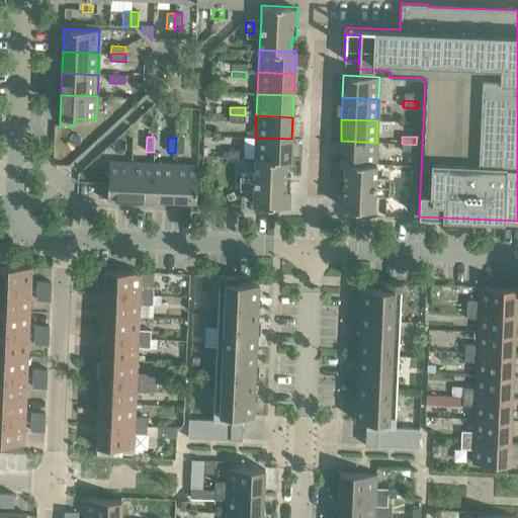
[(176,138),(175,153),(183,153),(183,138),(176,138)]
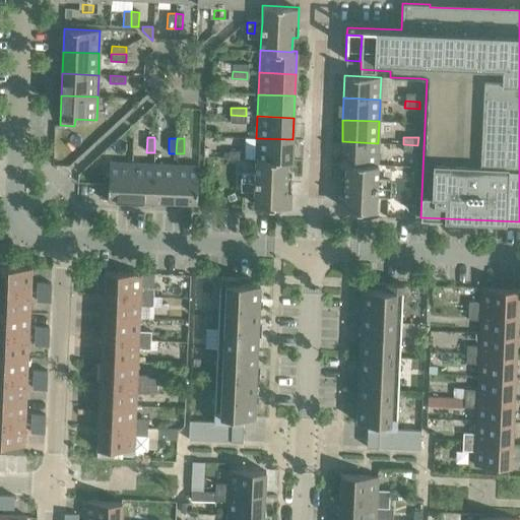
[(256,138),(256,159),(286,161),(286,163),(291,163),(293,139),(256,138)]
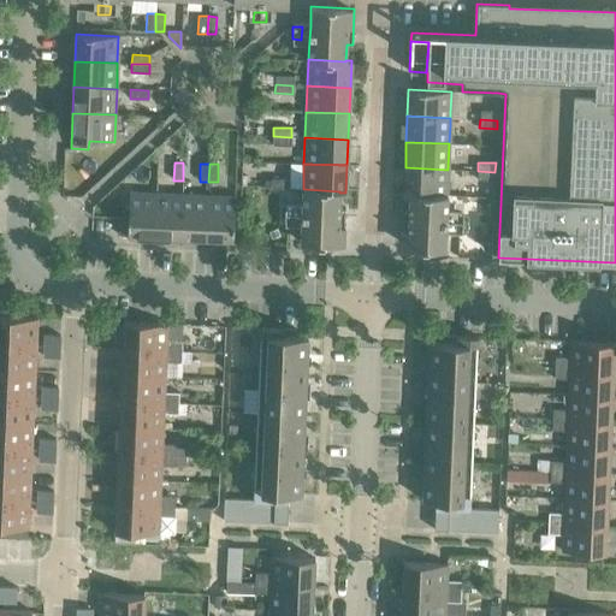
[(404,195),(409,195),(409,194),(446,196),(448,170),(406,167),(404,195)]
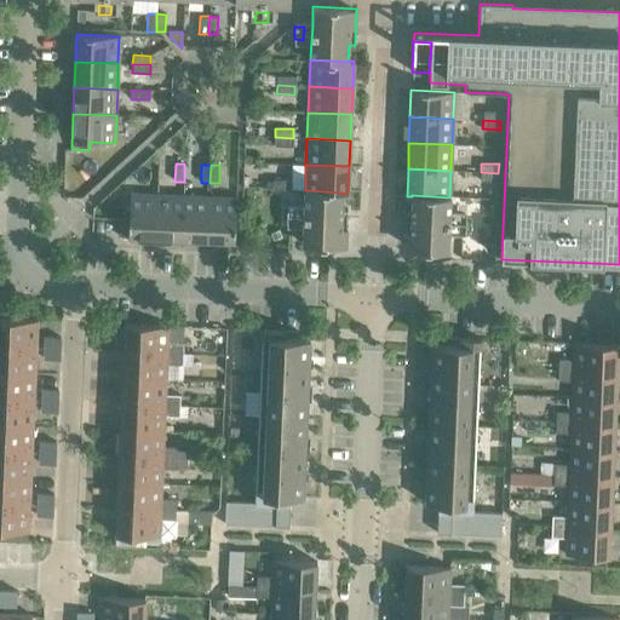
[(498,173),(481,172),(480,182),(498,182),(498,173)]
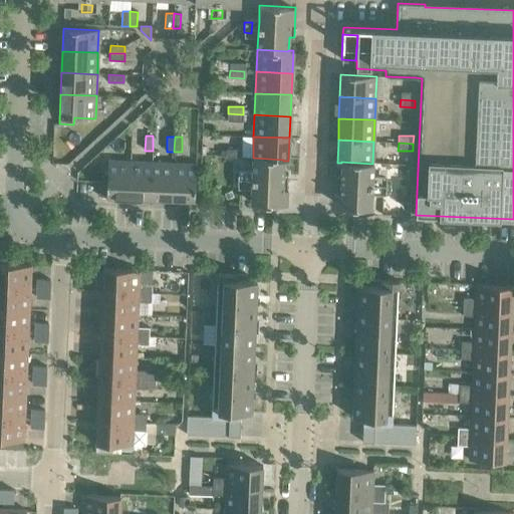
[(226,157),(241,158),(241,150),(226,150),(226,157)]
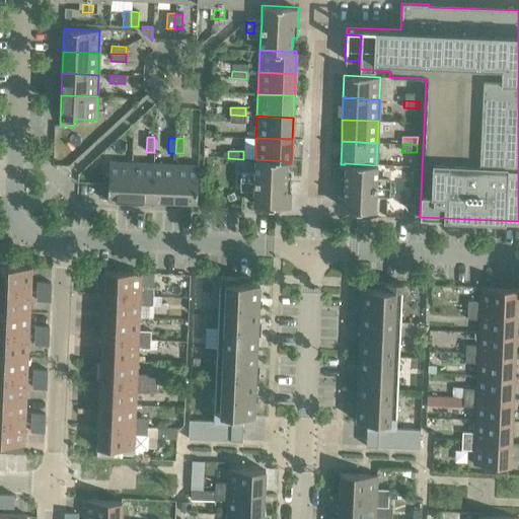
[(254,176),(253,187),(253,205),(289,206),(291,175),(286,174),(286,162),(286,161),(255,159),(254,176)]
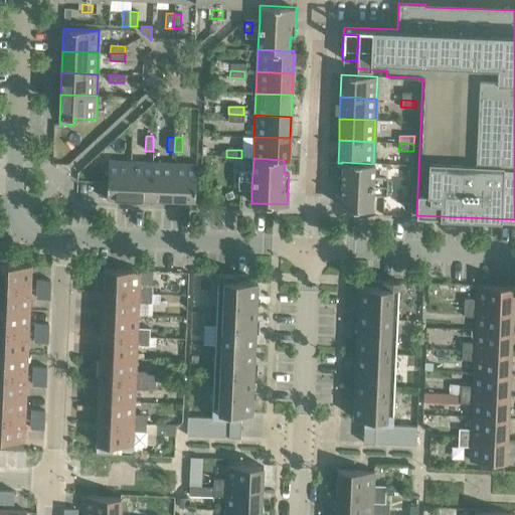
[(99,196),(129,197),(130,162),(108,161),(107,182),(100,181),(99,196)]
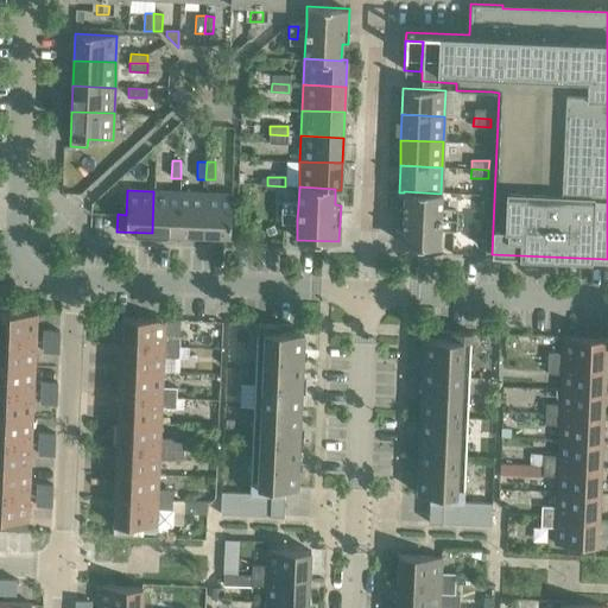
[(152,233),(177,234),(179,192),(153,191),(152,233)]
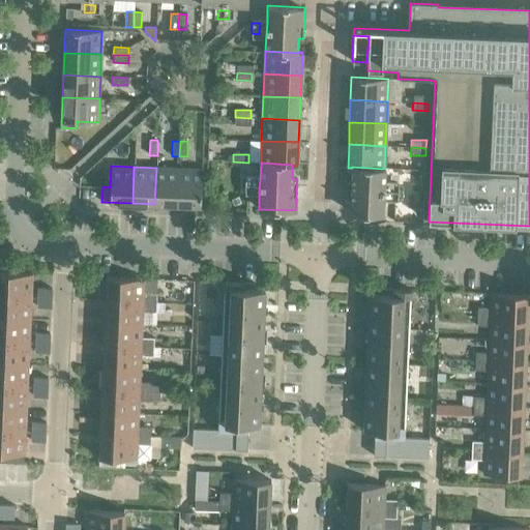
[(352,167),(352,168),(352,181),(347,181),(346,212),(382,214),(384,169),(352,167)]
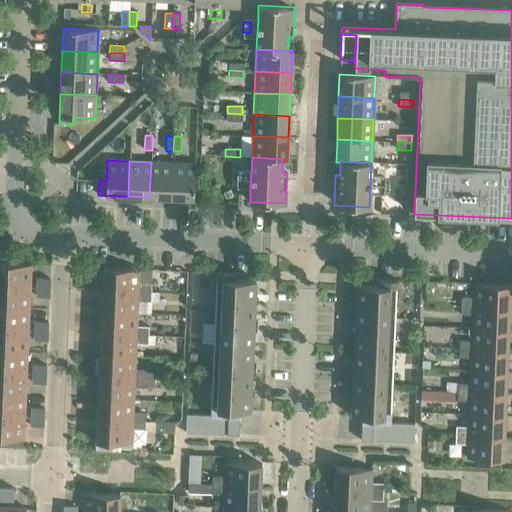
[(149,197),(171,198),(173,162),(151,162),(149,197)]
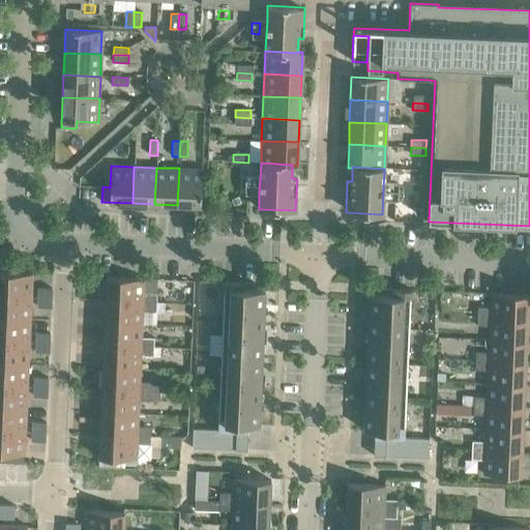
[(179,168),(177,205),(200,206),(202,169),(179,168)]
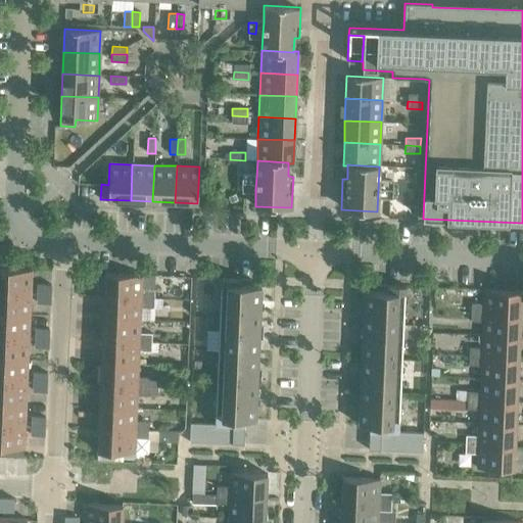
[(241,188),(249,188),(249,177),(241,177),(241,188)]
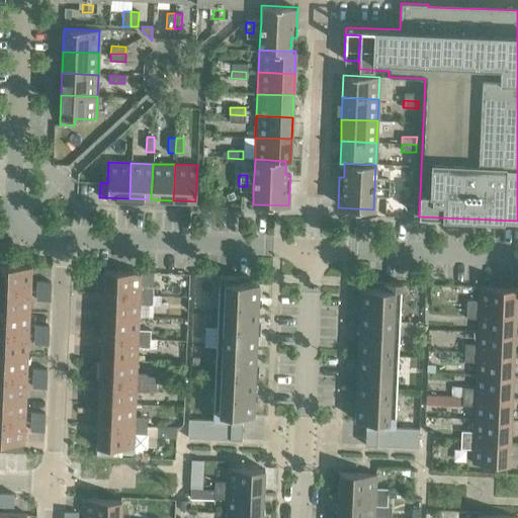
[(233,192),(226,195),(228,200),(235,197),(233,192)]
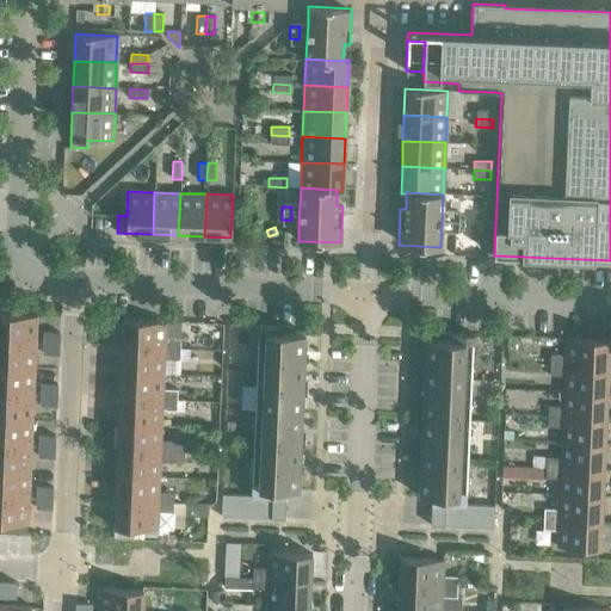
[(0,314),(0,340),(36,343),(37,316),(0,314)]
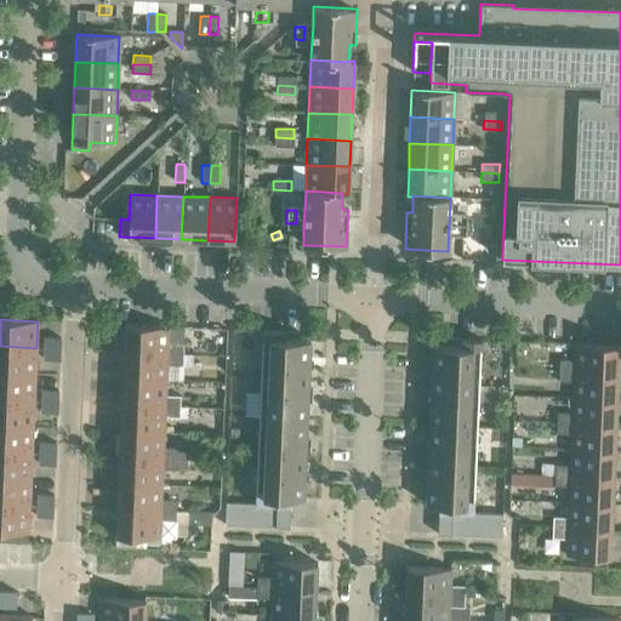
[(124,324),(124,352),(182,354),(182,343),(167,343),(169,326),(124,324)]
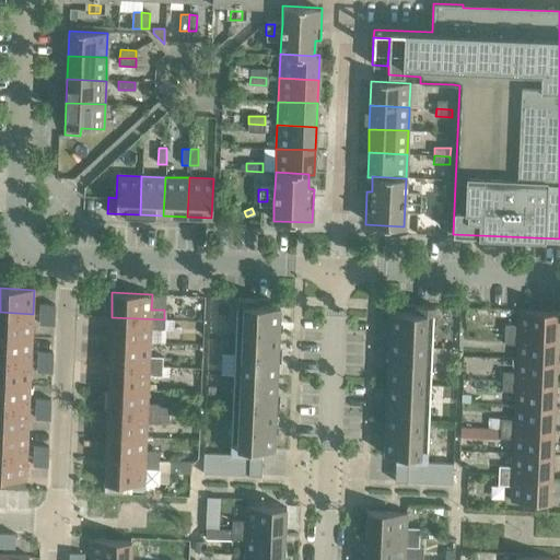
[(236,298),(233,376),(277,378),(280,306),(267,305),(267,299),(236,298)]
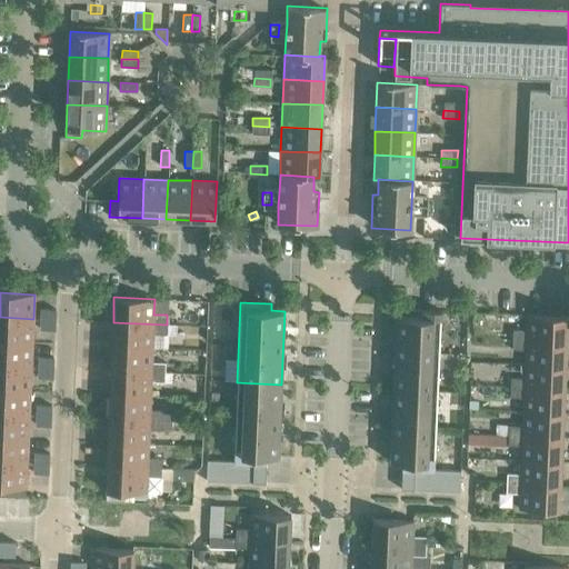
[(41,309),(40,319),(55,320),(56,310),(41,309)]
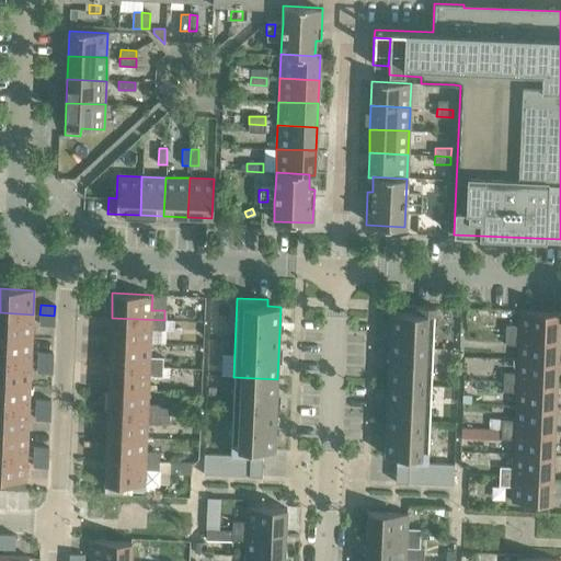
[(391,311),(388,384),(431,386),(435,307),(404,306),(404,312),(391,311)]
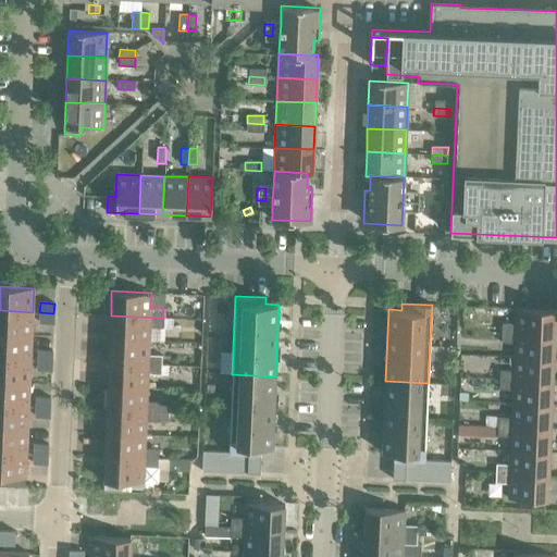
[(502,322),(500,332),(554,334),(555,310),(516,308),(515,323),(502,322)]
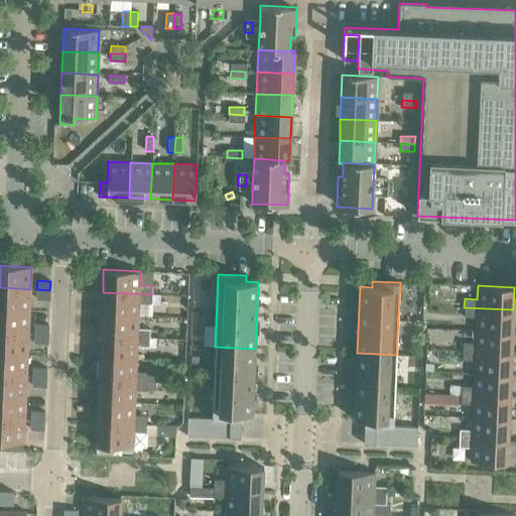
[(0,287),(0,309),(29,311),(30,289),(0,287)]
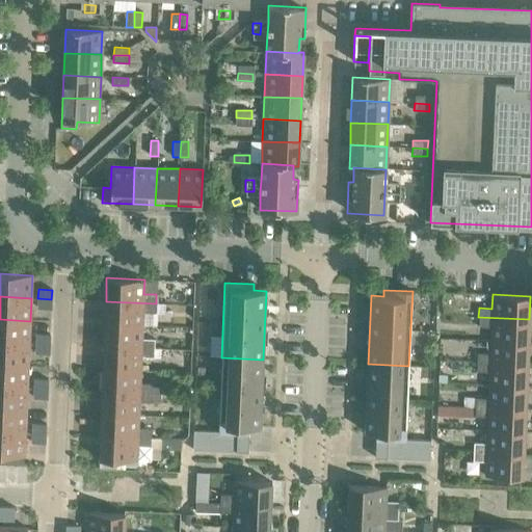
[(51,299),(37,298),(37,308),(51,309),(51,299)]
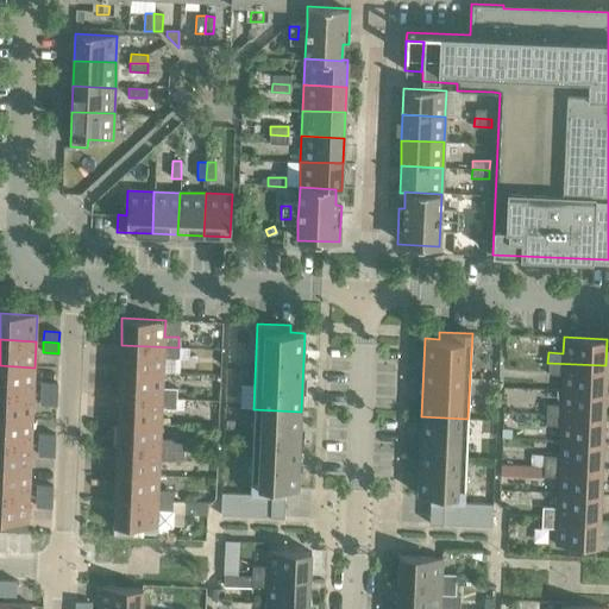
[(121,345),(120,371),(163,372),(163,358),(179,358),(179,347),(121,345)]
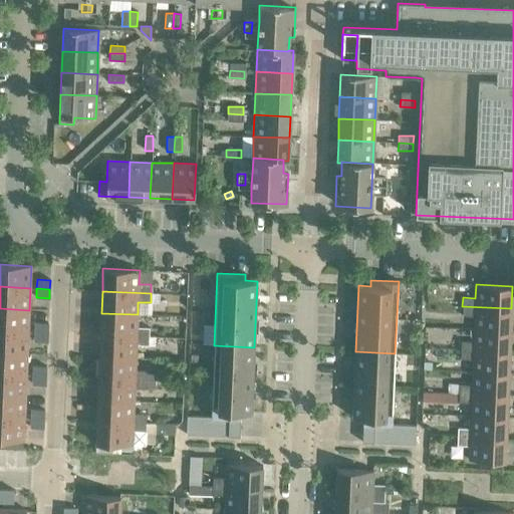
[(475,316),(474,328),(510,330),(511,308),(462,306),(462,315),(475,316)]
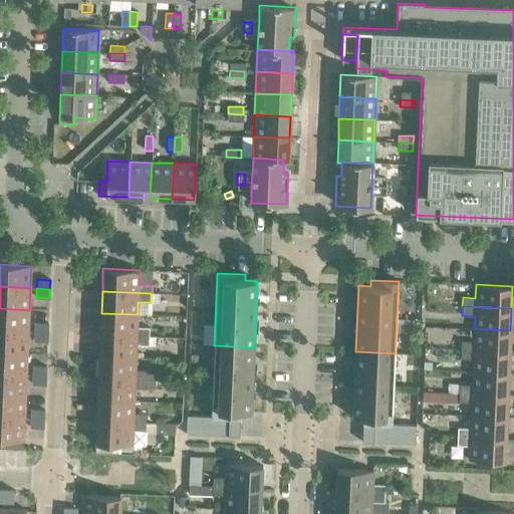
[(0,308),(0,330),(28,331),(29,310),(0,308)]
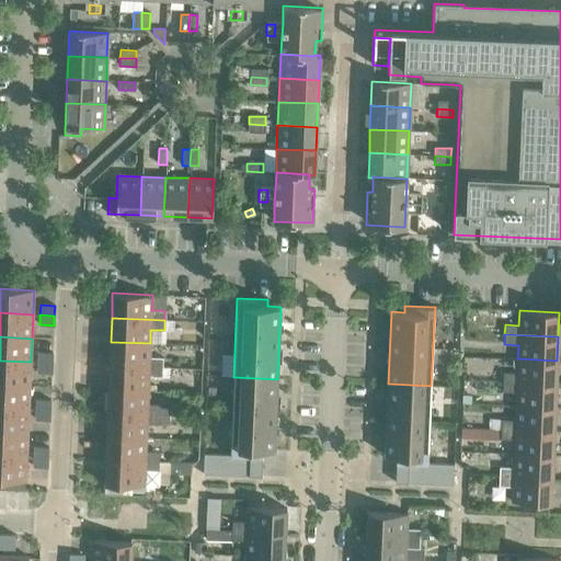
[(111,342),(110,365),(162,367),(163,357),(149,357),(150,343),(111,342)]
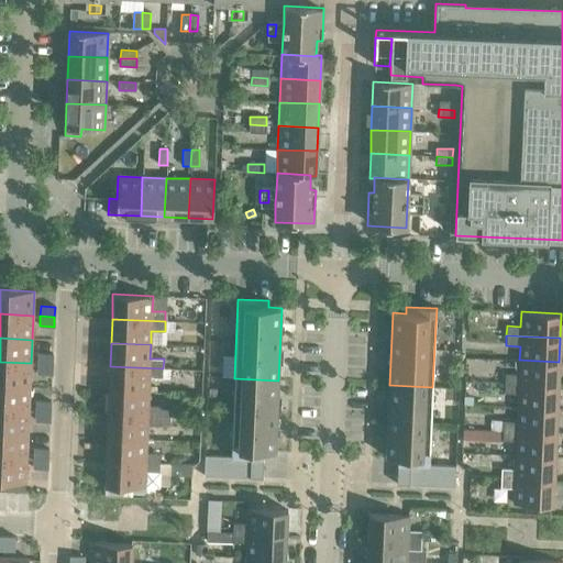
[(39,353),(39,363),(52,364),(53,354),(39,353)]
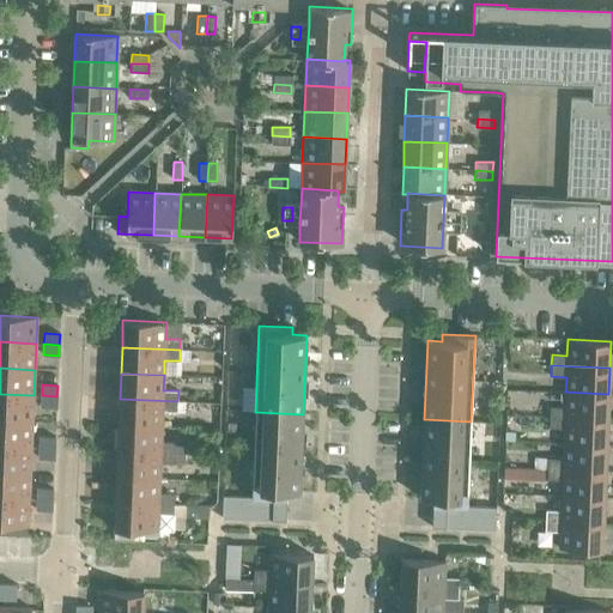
[(550,406),(550,417),(607,420),(608,394),(565,392),(564,407),(550,406)]
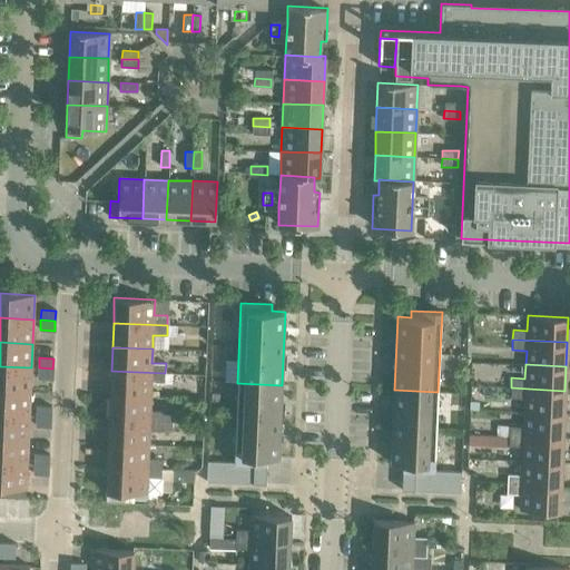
[(0,366),(0,390),(30,392),(31,367),(0,366)]
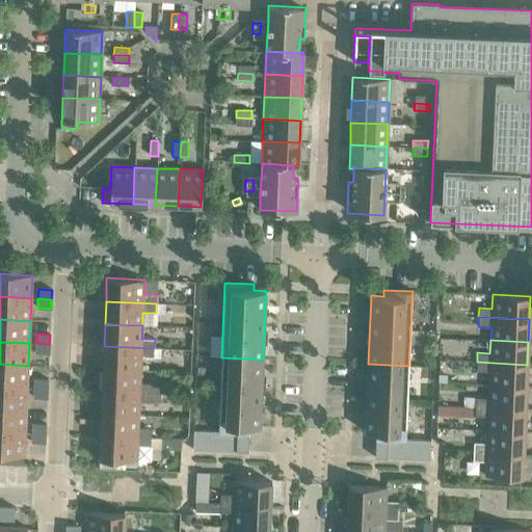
[(49,344),(36,343),(35,353),(49,353),(49,344)]
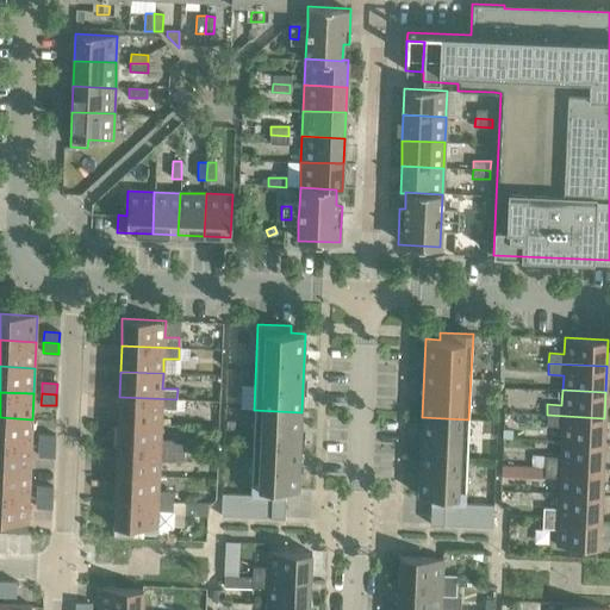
[(119,397),(118,423),(161,424),(162,410),(176,410),(176,399),(119,397)]
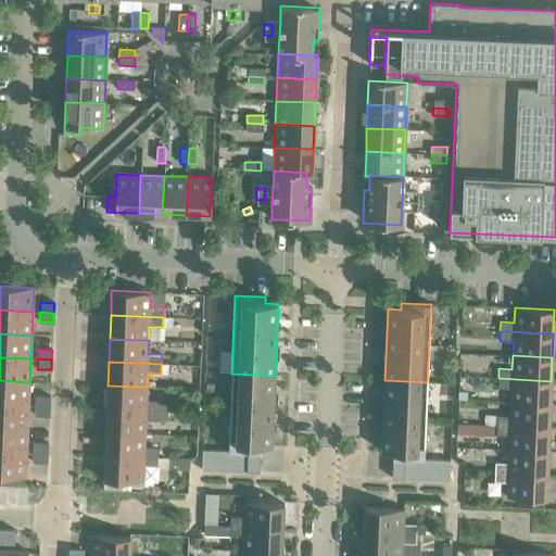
[(275,376),(231,374),(228,452),(202,450),(201,470),(258,472),(260,453),(261,446),(272,446),(275,376)]
